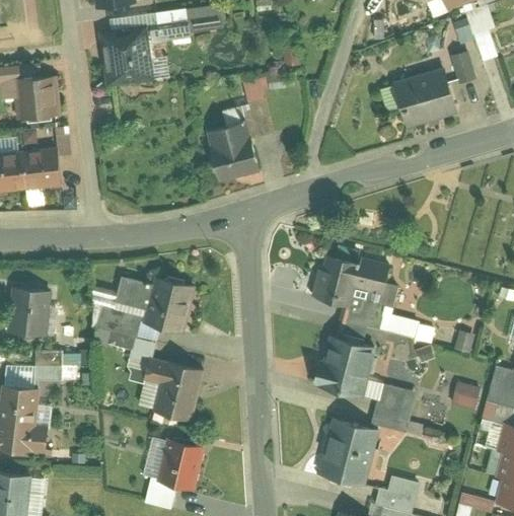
[(424,0),(430,13),(446,6),(443,0),(424,0)]
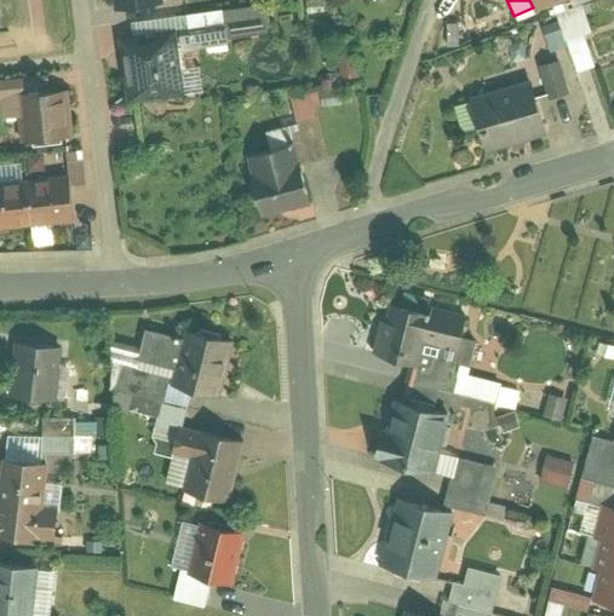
[(529,0),(533,7),(535,12),(564,0),(529,0)]
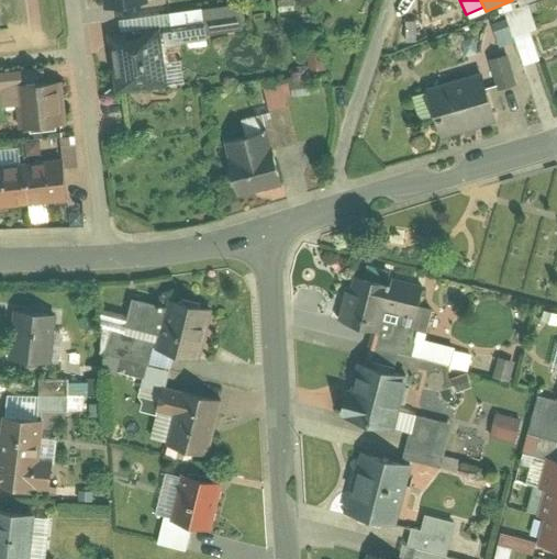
[(203,32),(243,28),(240,6),(200,10),(203,32)]
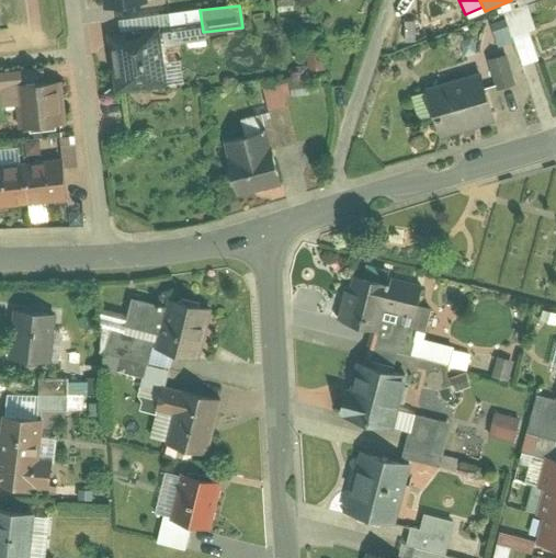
[(514,68),(531,64),(522,32),(529,31),(522,7),(497,13),(499,22),(484,26),(490,48),(508,43),(514,68)]
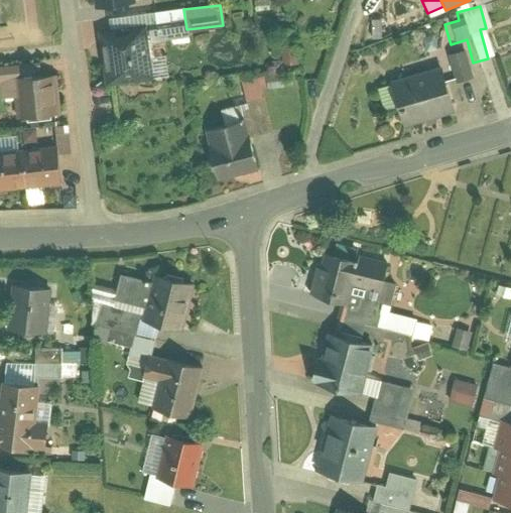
[(186,29),(183,9),(141,15),(143,29),(145,42),(187,37),(186,29)]
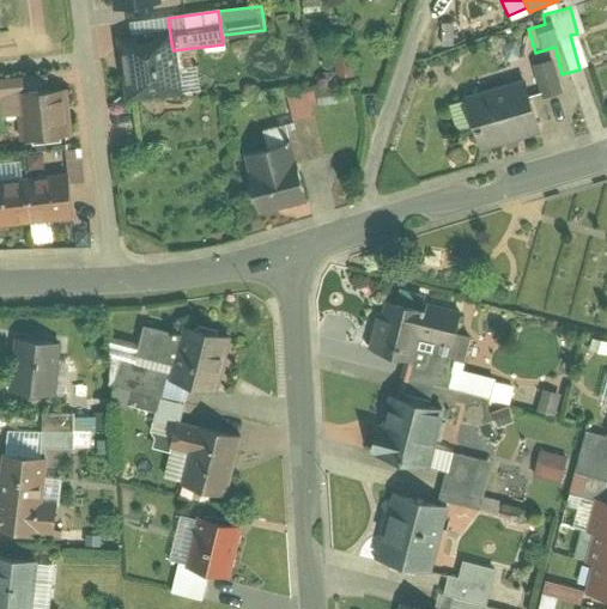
[(439,20),(431,49),(472,40),(471,25),(459,29),(459,17),(439,20)]
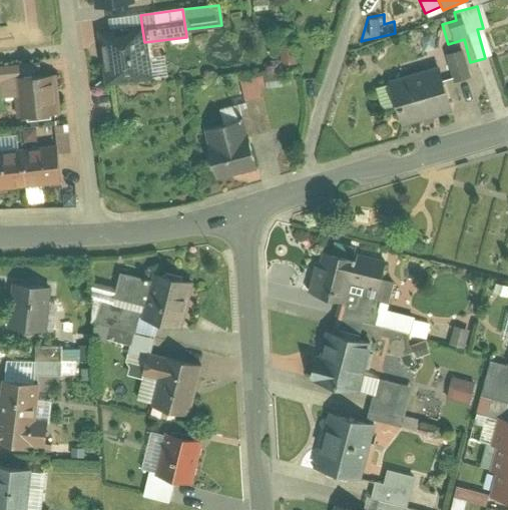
[(142,29),(100,34),(107,82),(149,76),(144,42),(142,29)]
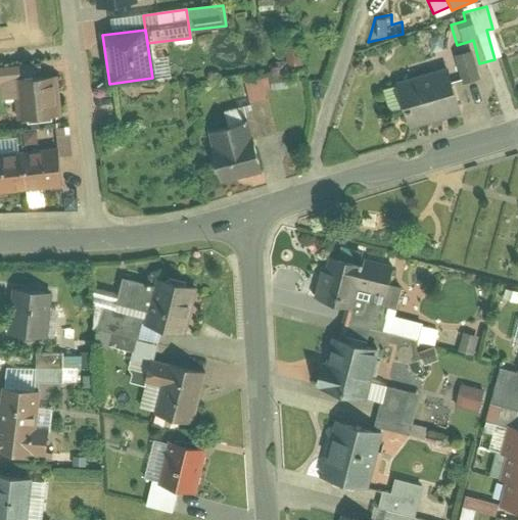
[(300,32),(283,33),(285,65),(302,64),(300,32)]
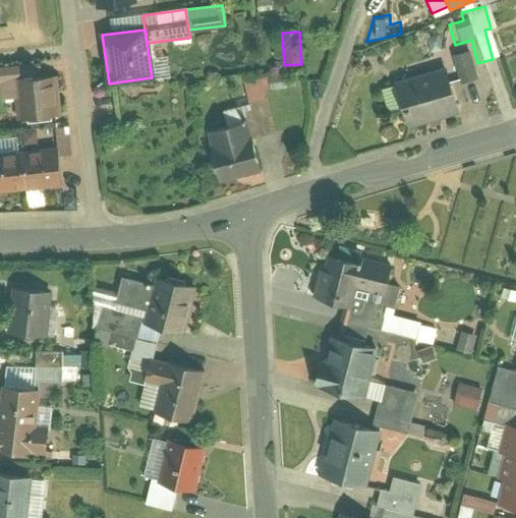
[(468,52),(452,57),(461,83),(477,78),(468,52)]
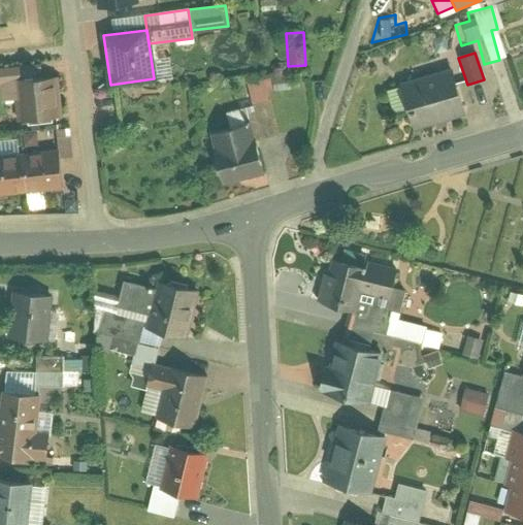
[(13,68),(0,69),(0,88),(15,86),(15,81),(13,68)]
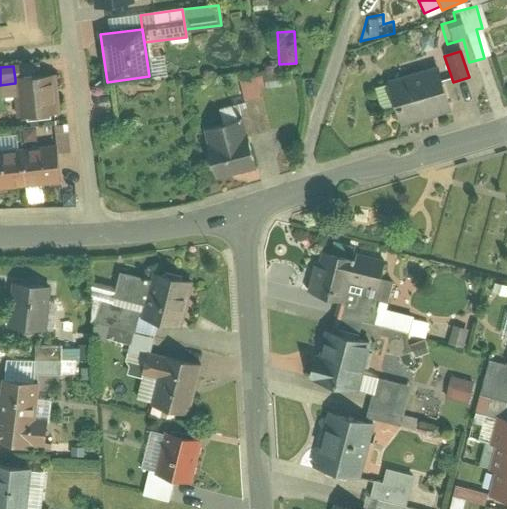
[(438,68),(390,81),(401,124),(450,111),(438,68)]
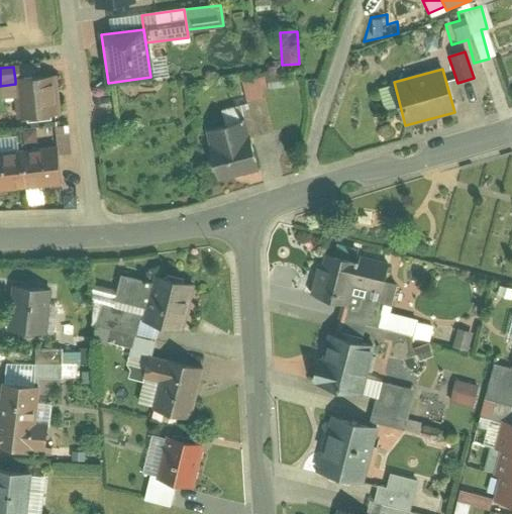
[(53,75),(15,80),(15,84),(20,119),(58,114),(53,75)]
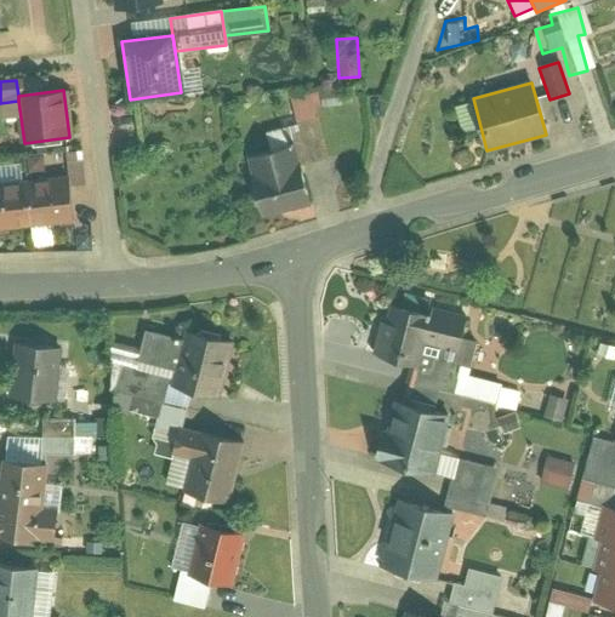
[(291,147),(248,156),(261,213),(309,203),(301,165),(295,166),(291,147)]
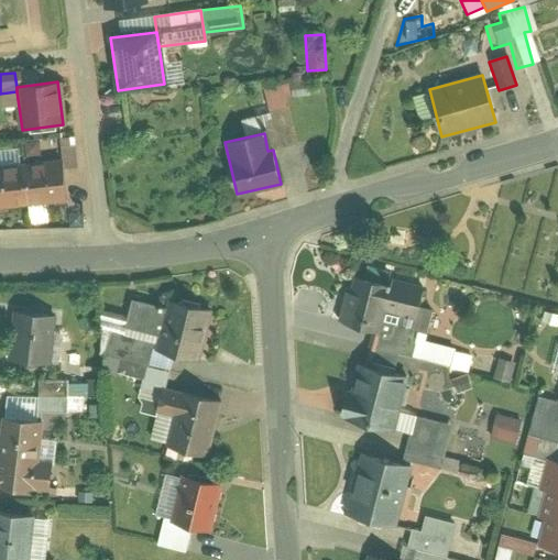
[(58,160),(0,166),(0,209),(64,201),(58,160)]
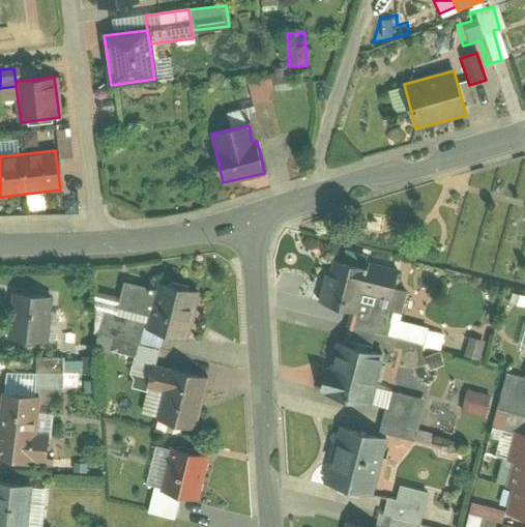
[(316,304),(361,319),(374,277),(328,263),(316,304)]
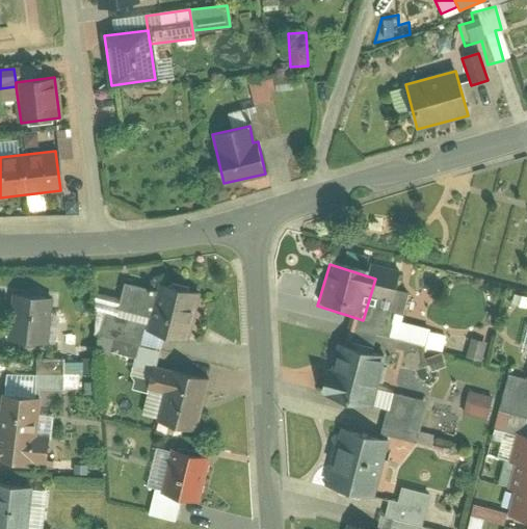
[(147,331),(188,340),(200,289),(158,280),(147,331)]
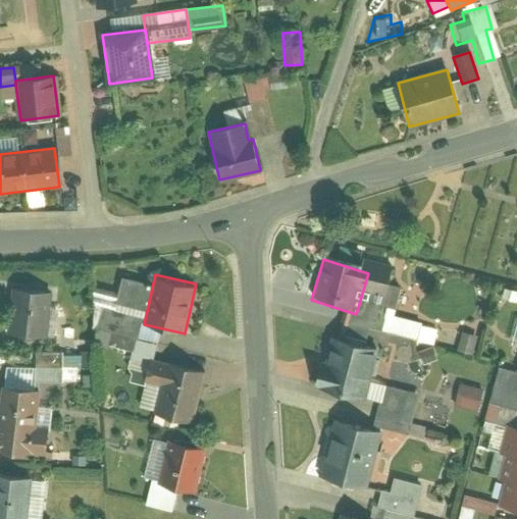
[(48,339),(50,293),(10,291),(8,338),(48,339)]
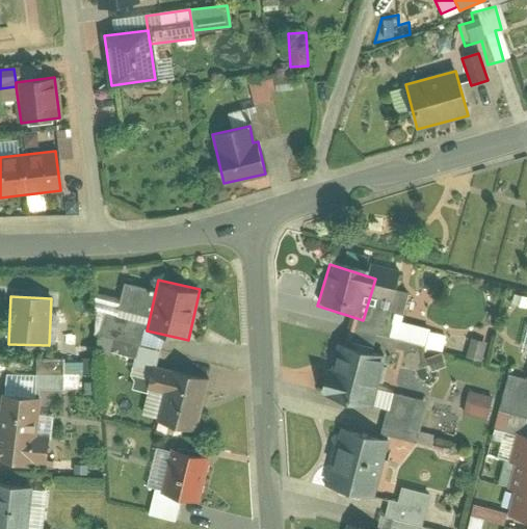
[(321,397),(369,411),(384,361),(336,346),(321,397)]
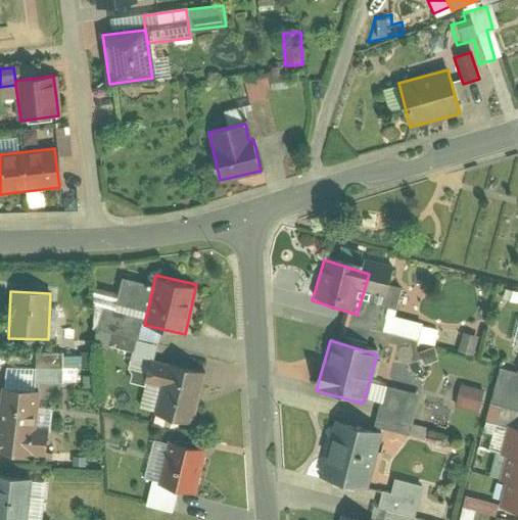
[(29,356),(28,384),(74,384),(74,356),(29,356)]
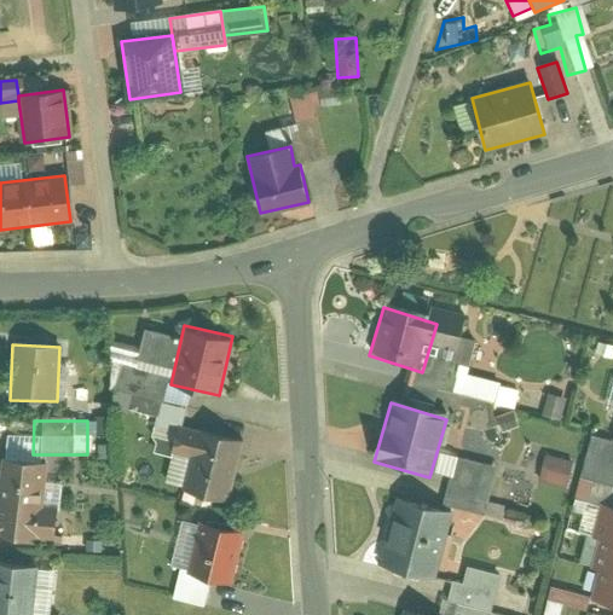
[(183,493),(227,503),(242,437),(197,428),(183,493)]
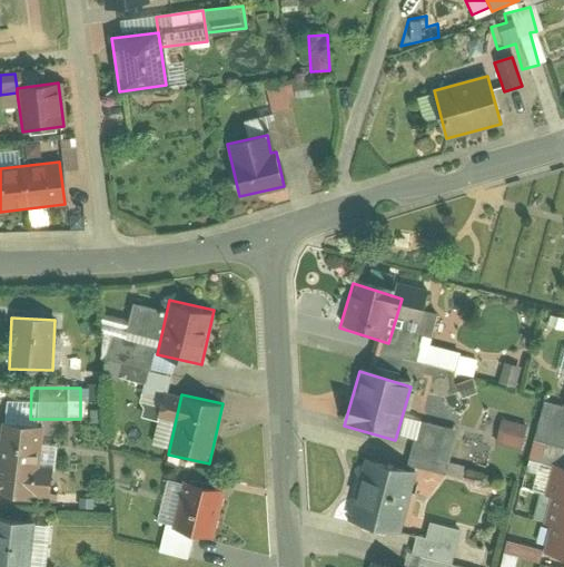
[(495,420),(490,443),(516,449),(522,426),(495,420)]
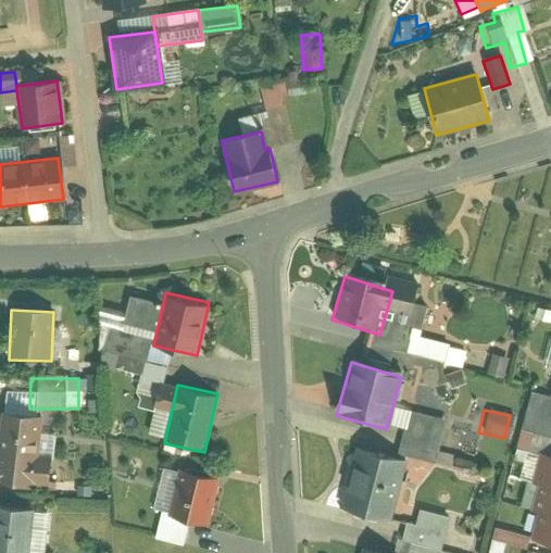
[(39,415),(0,413),(0,480),(34,484),(39,415)]
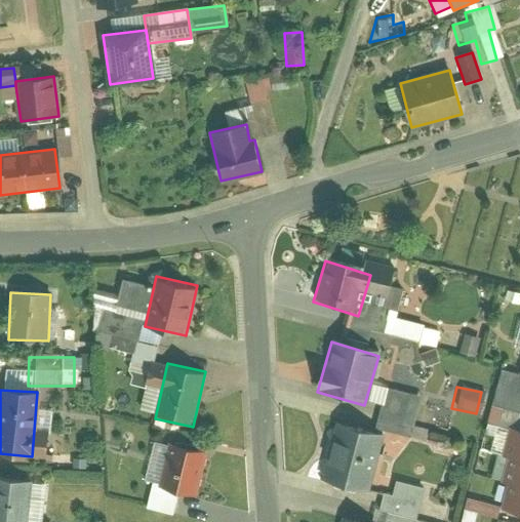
[(320,479),(366,492),(386,429),(340,414),(320,479)]
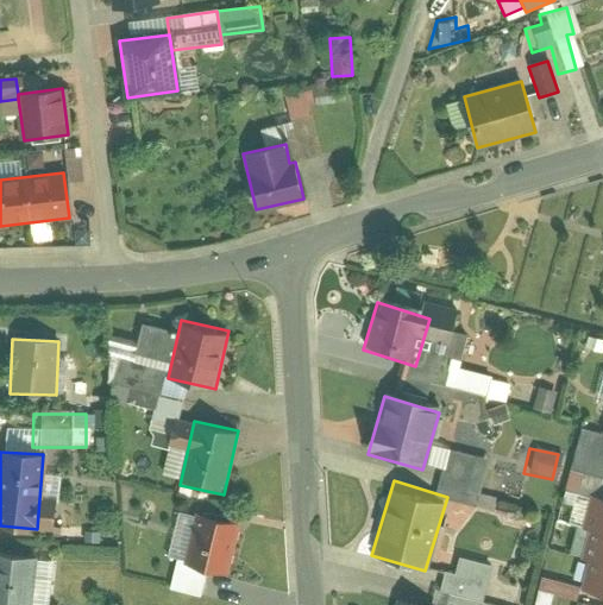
[(571,584),(602,592),(602,493),(597,492),(571,584)]
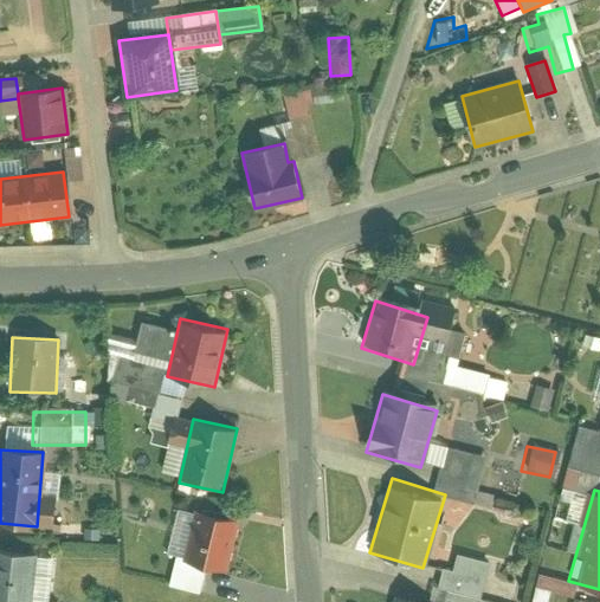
[(182,561),(226,570),(238,519),(194,510),(182,561)]
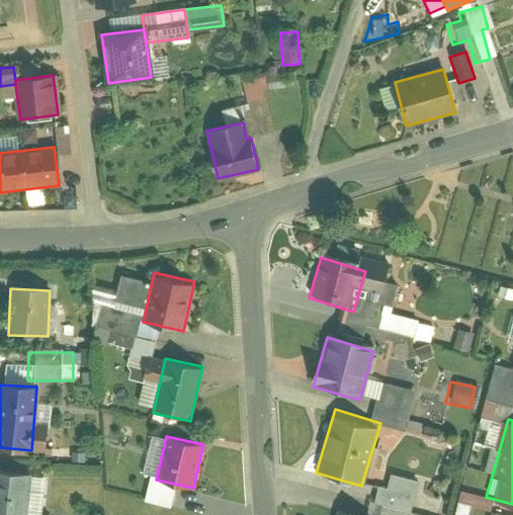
[(0,509),(27,512),(32,473),(0,469),(0,509)]
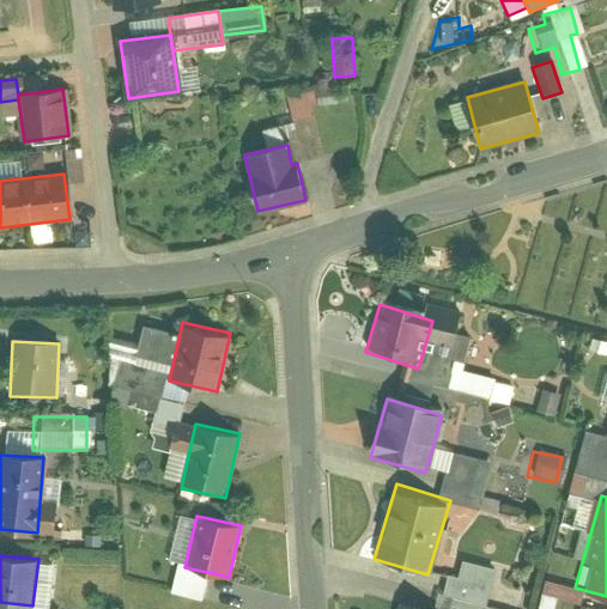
[(547,608),(551,600),(574,606),(577,594),(540,583),(532,608),(547,608)]
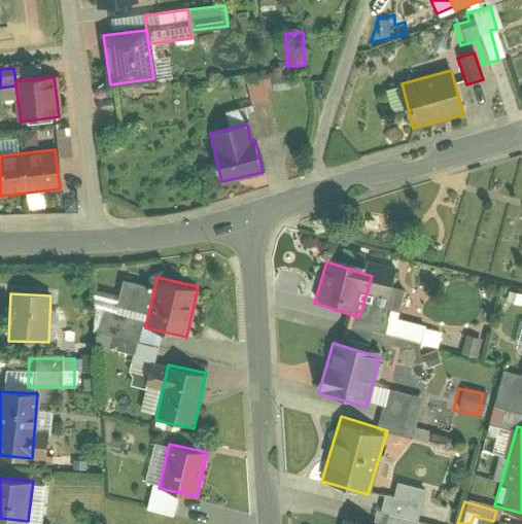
[(379,523),(348,515),(345,523),(379,523)]
